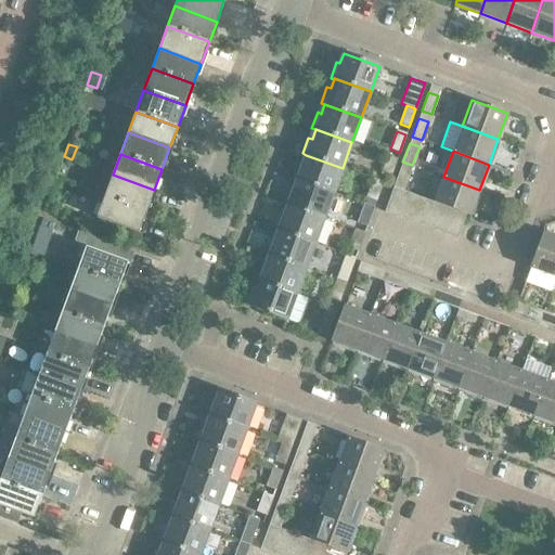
[(299,163),(293,179),(297,180),(297,179),(333,192),(343,168),(306,155),(302,164),(299,163)]
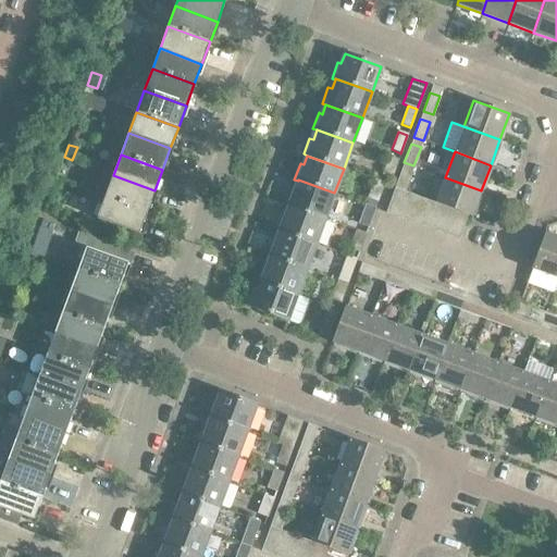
[(398,160),(388,157),(382,174),(392,177),(398,160)]
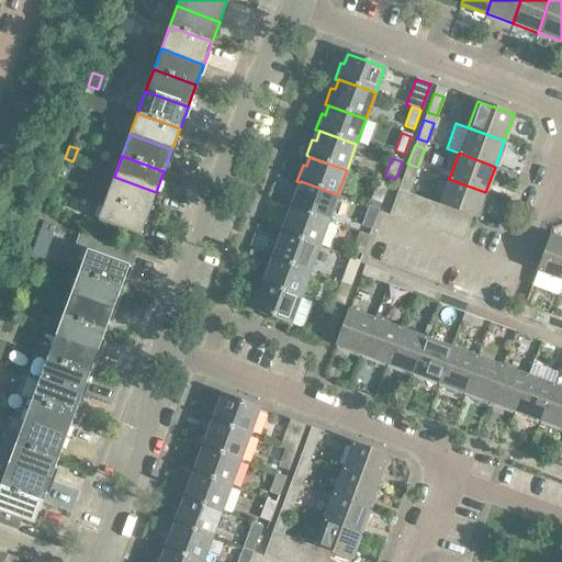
[(405,170),(398,190),(408,193),(415,175),(405,170)]
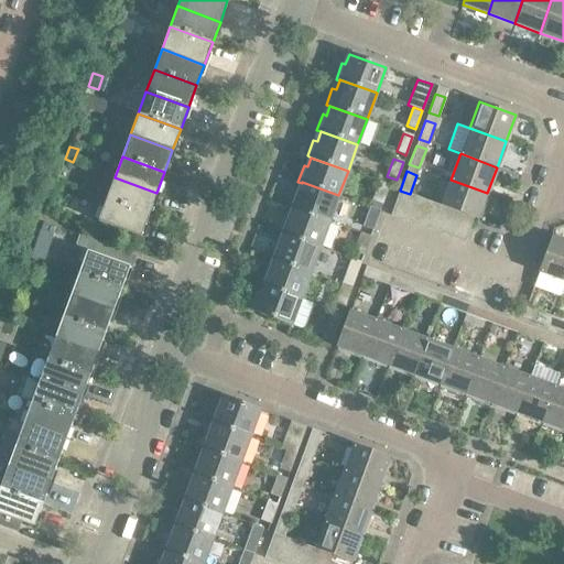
[(106,199),(149,215),(156,193),(115,177),(106,199)]
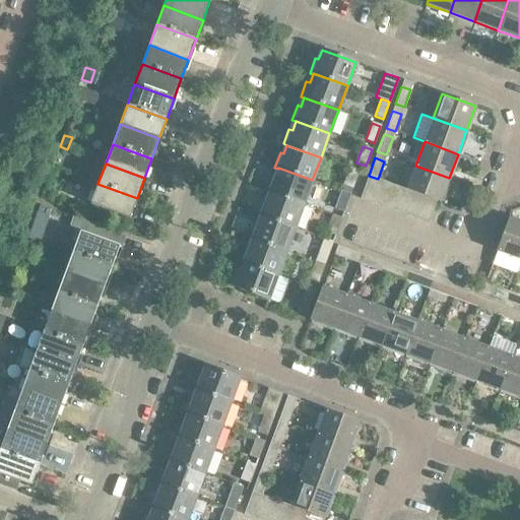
[(437,200),(440,202),(449,178),(415,166),(406,190),(413,192),(425,196),(437,200)]
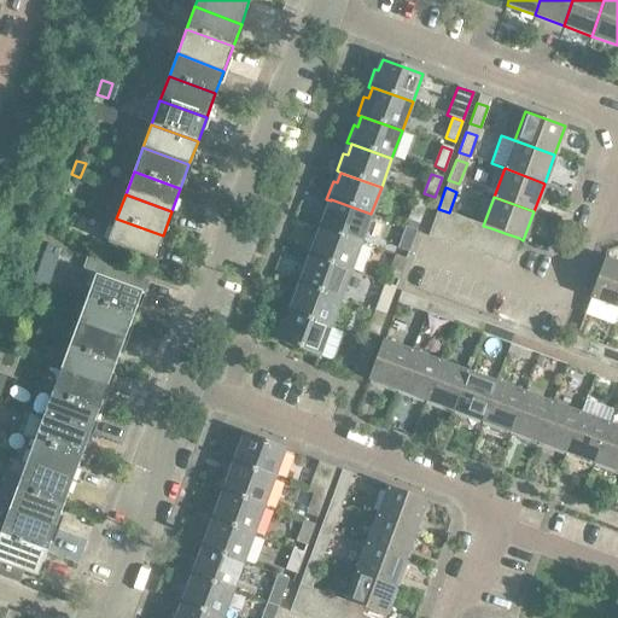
[(322,209),(316,227),(320,228),(320,227),(361,242),(371,214),(331,199),(331,200),(326,210),(322,209)]
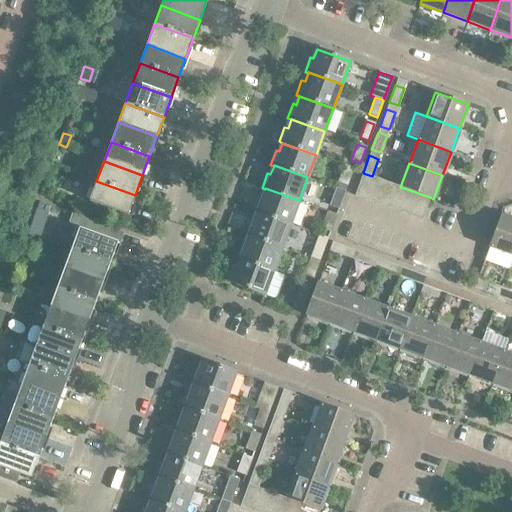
[(338,182),(347,185),(353,168),(344,165),(338,182)]
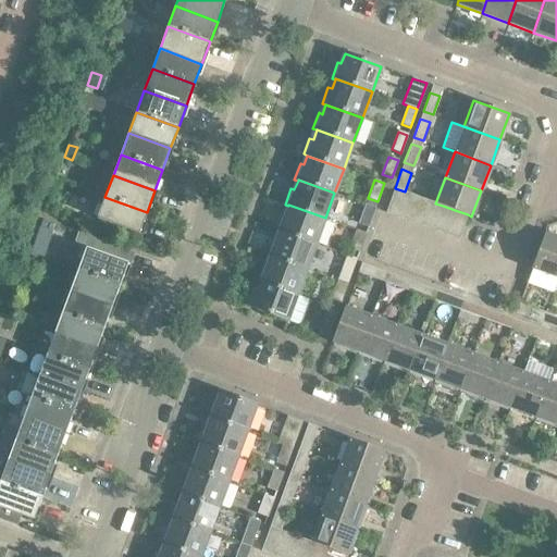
[(395,188),(386,212),(398,217),(407,193),(405,192),(395,188)]
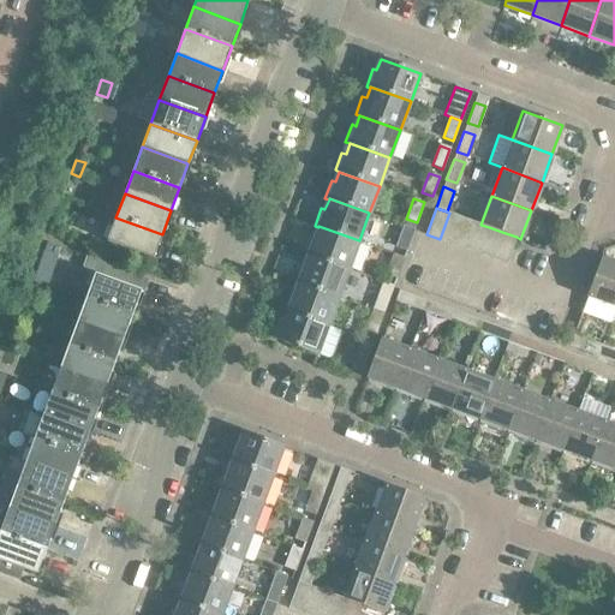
[(440,239),(453,245),(463,218),(449,213),(440,239)]
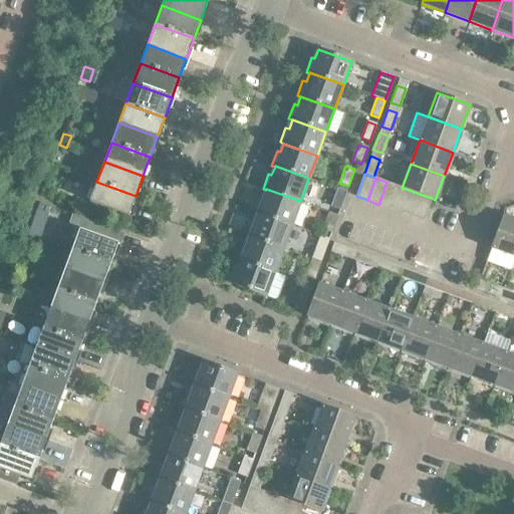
[(96,182),(89,202),(129,216),(136,196),(96,182)]
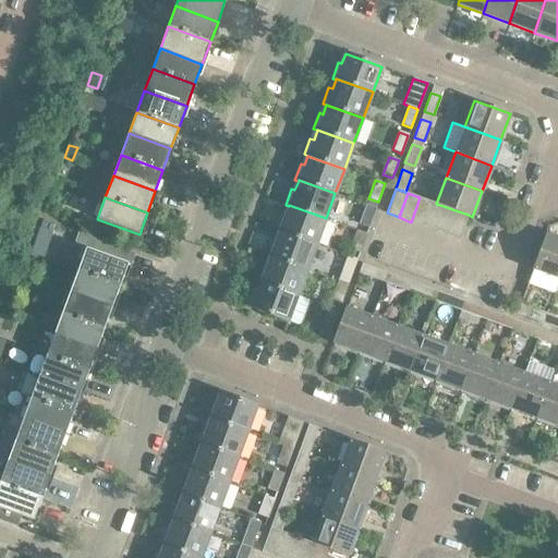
[(411,222),(423,227),(432,202),(420,197),(411,222)]
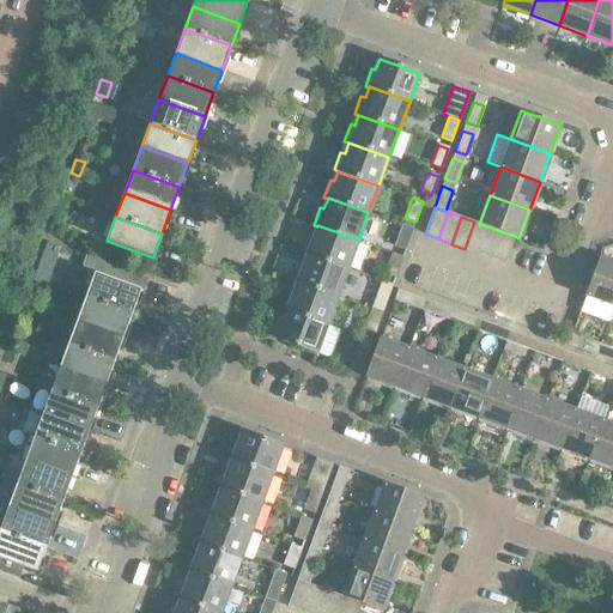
[(487,226),(479,224),(474,222),(465,249),(478,254),(487,226)]
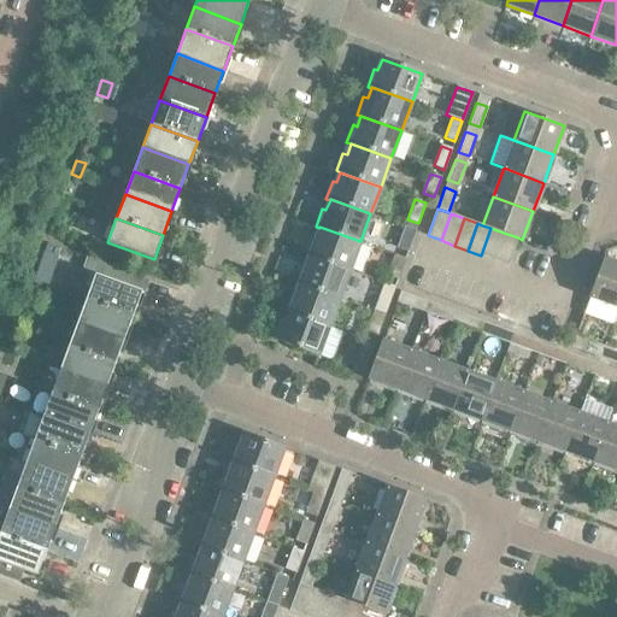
[(312,236),(305,254),(309,256),(310,254),(350,270),(360,241),(319,227),(319,228),(316,239),(312,236)]
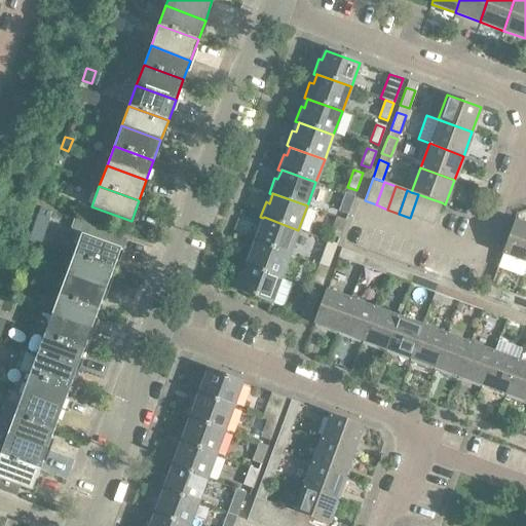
[(339,211),(347,214),(353,196),(345,193),(339,211)]
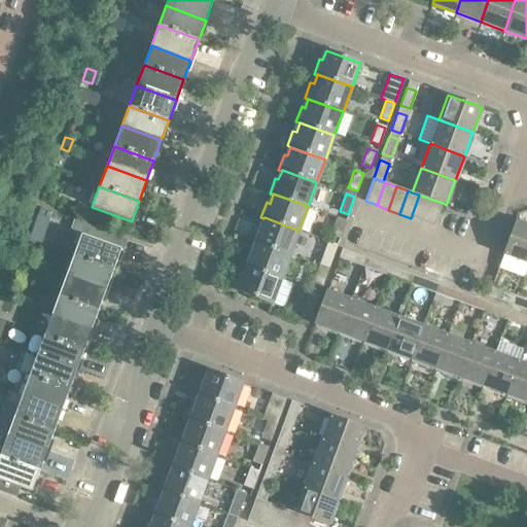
[(411,218),(422,222),(430,199),(419,195),(411,218)]
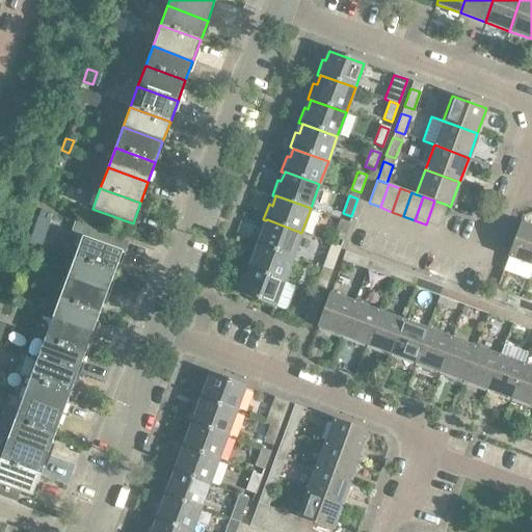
[(426,224),(437,229),(447,205),(434,201),(426,224)]
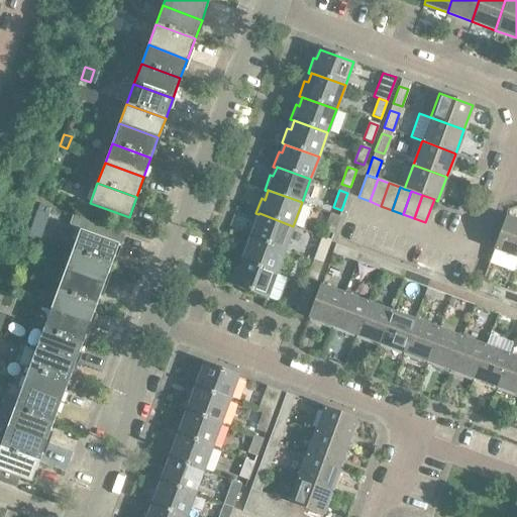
[(247,236),(250,238),(284,250),(293,226),(260,213),(259,214),(255,223),(252,222),(247,236)]
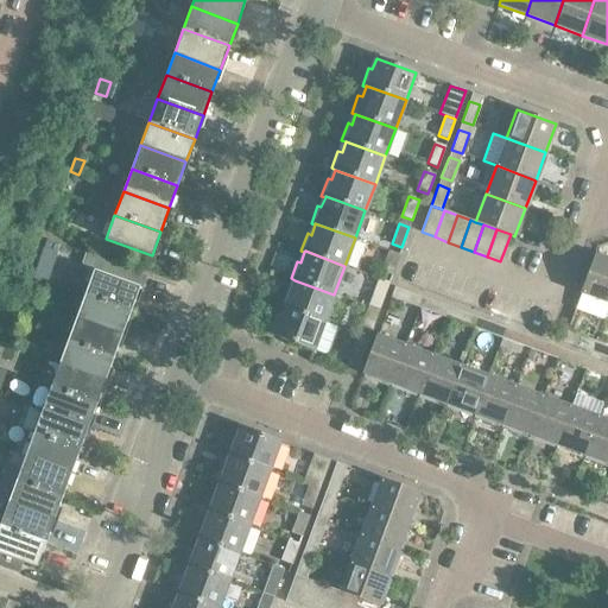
[(399,255),(388,252),(381,271),(392,274),(399,255)]
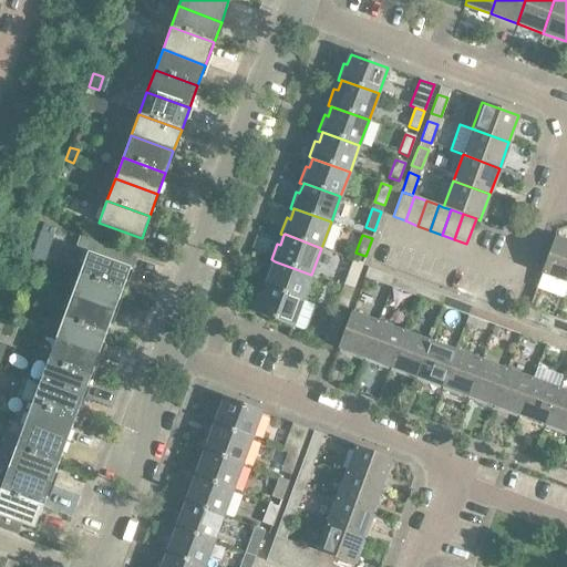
[(122,251),(80,236),(75,245),(78,249),(88,253),(80,275),(122,291),(130,268),(117,264),(122,251)]
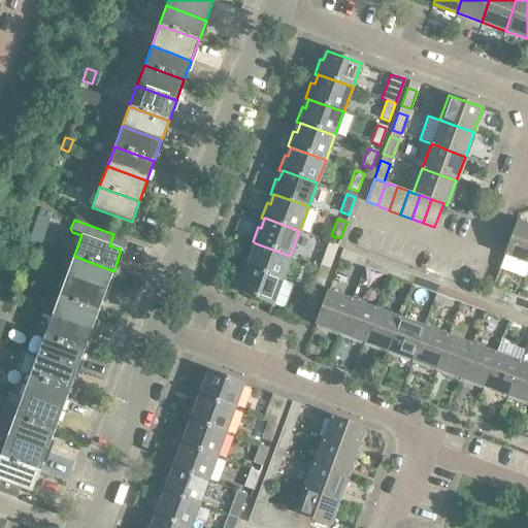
[(527,263),(527,225),(517,221),(504,255),(527,263)]
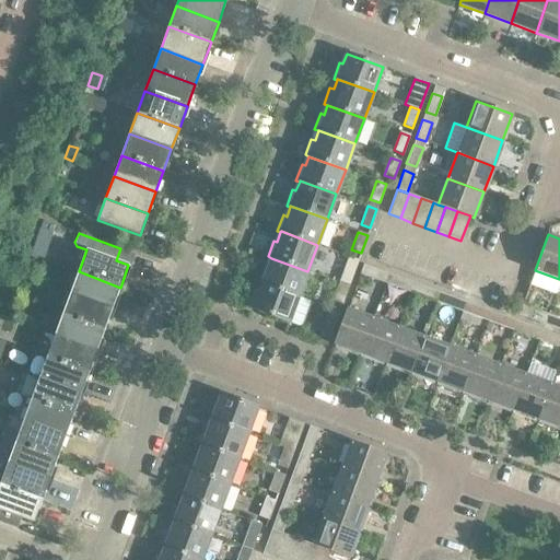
[(342,275),(351,278),(358,260),(349,257),(342,275)]
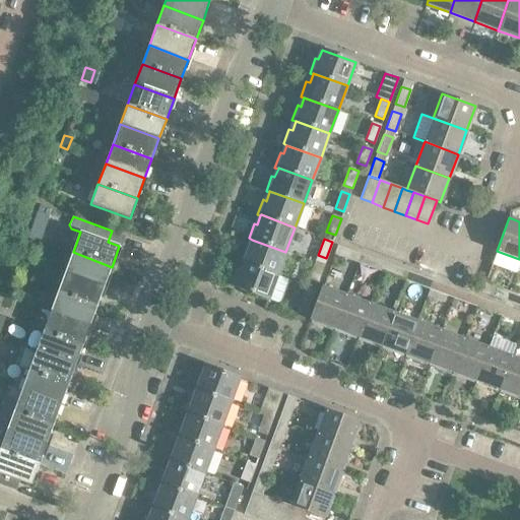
[(245,247),(240,262),(243,263),(277,275),(285,252),(252,240),(249,248),(245,247)]
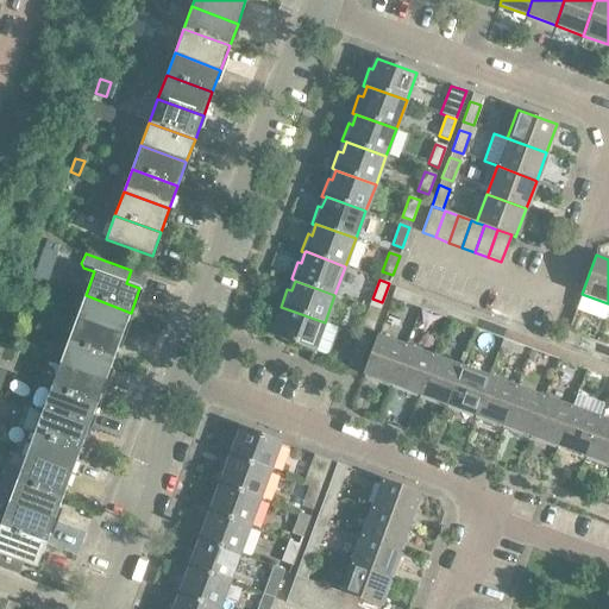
[(395,288),(391,297),(412,306),(415,295),(395,288)]
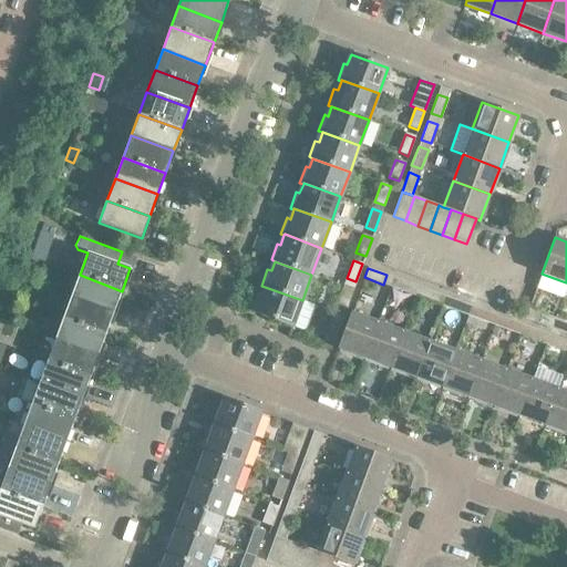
[(71,297),(114,312),(122,291),(80,275),(71,297)]
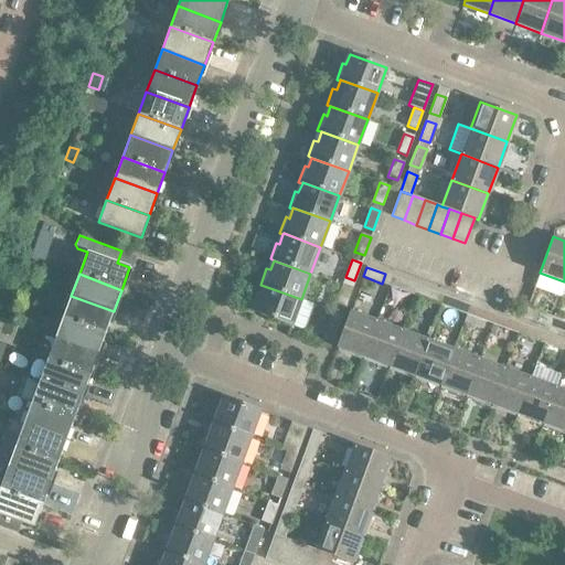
[(392,276),(388,286),(407,292),(411,284),(392,276)]
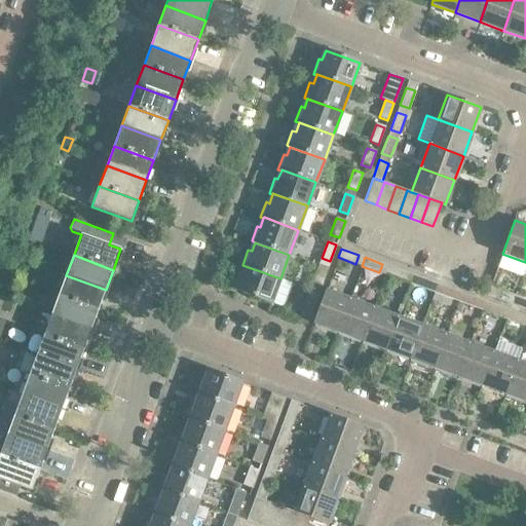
[(236,291),(271,303),(280,278),(246,266),(242,274),(239,273),(233,289),(237,290),(236,291)]
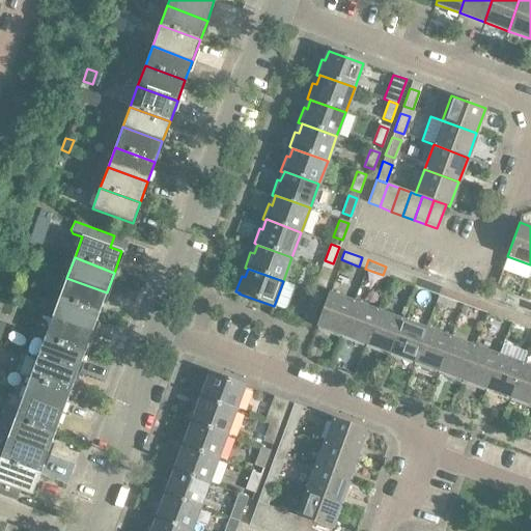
[(322,269),(315,285),(324,288),(330,272),(322,269)]
